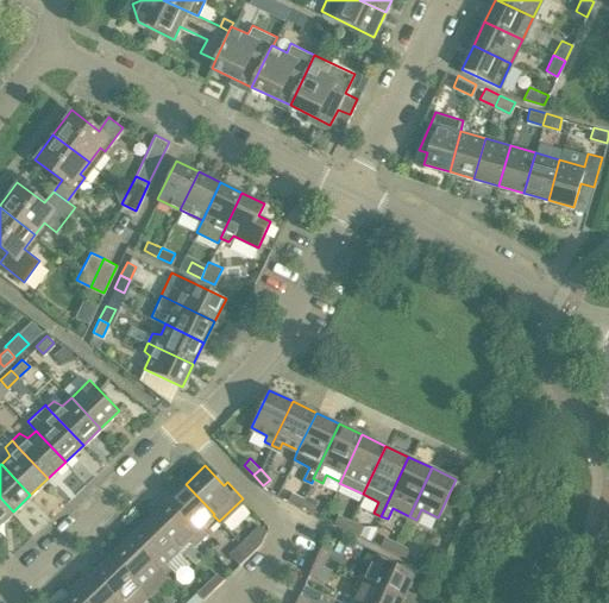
[(200,536),(207,531),(202,526),(213,515),(214,514),(186,484),(167,502),(200,536)]
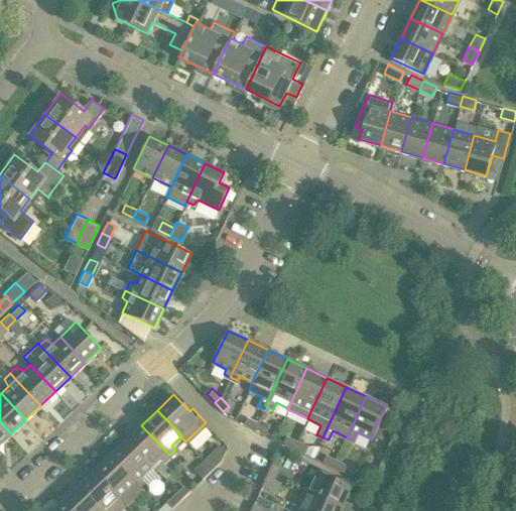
[(254,428),(257,421),(247,416),(244,422),(254,428)]
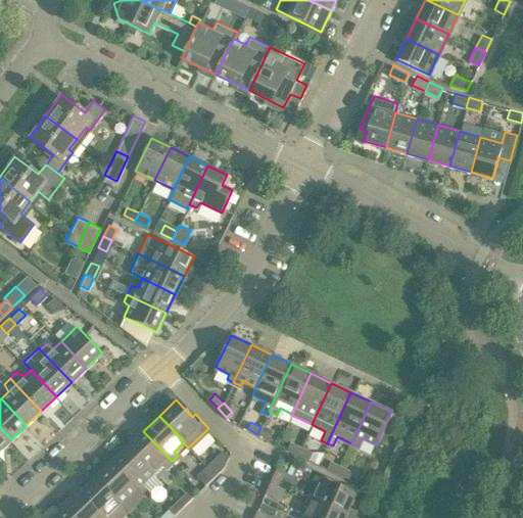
[(269,439),(272,432),(274,427),(264,422),(260,427),(257,434),(269,439)]
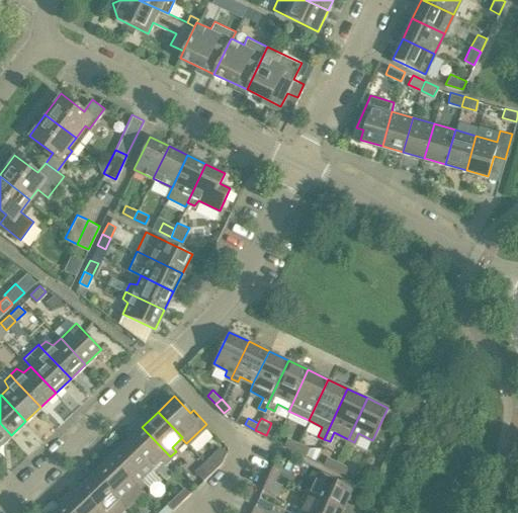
[(0,445),(11,435),(0,423),(0,445)]
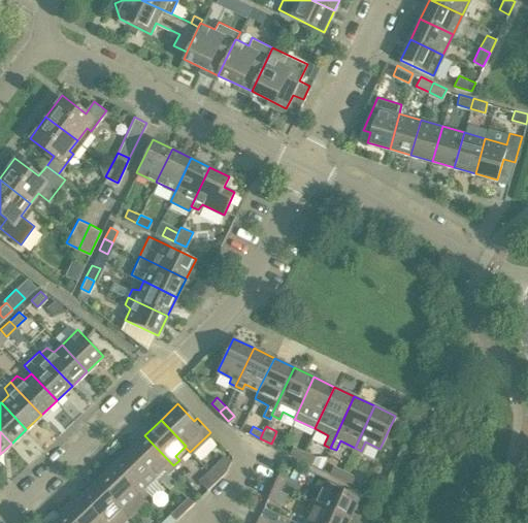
[(168,470),(173,465),(144,435),(129,451),(154,477),(164,466),(168,470)]
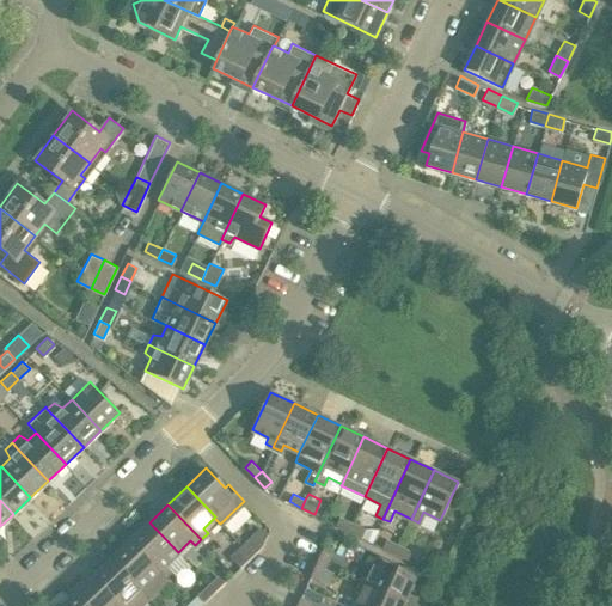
[(348,530),(352,522),(340,515),(336,524),(348,530)]
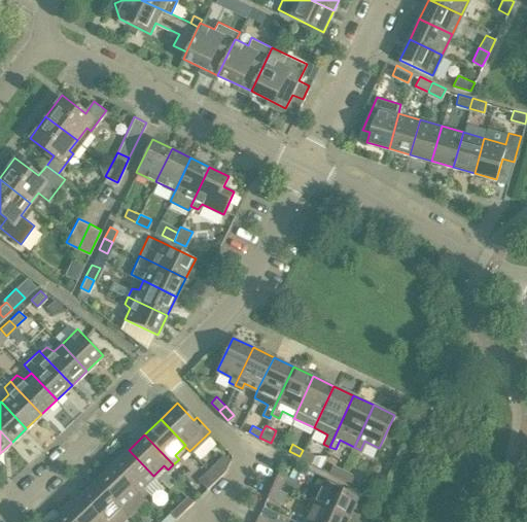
[(141,495),(146,490),(143,486),(153,476),(129,450),(112,465),(141,495)]
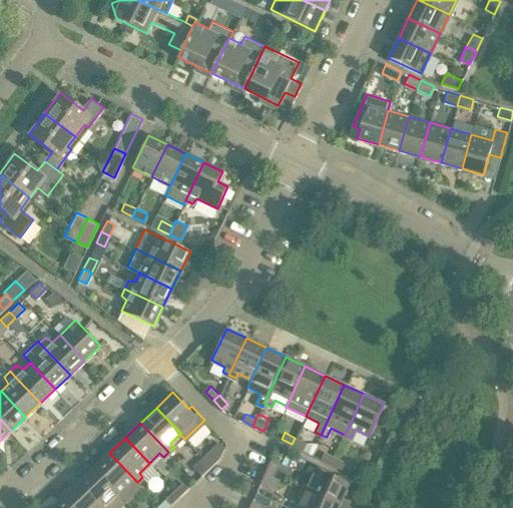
[(303,449),(306,443),(295,438),(292,444),(303,449)]
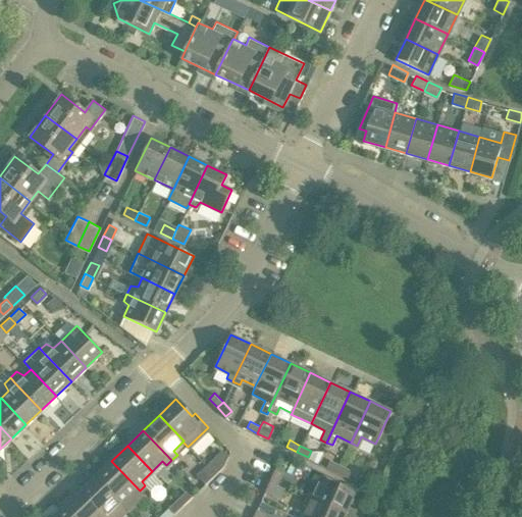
[(214,473),(220,468),(223,465),(227,455),(222,449),(206,465),(214,473)]
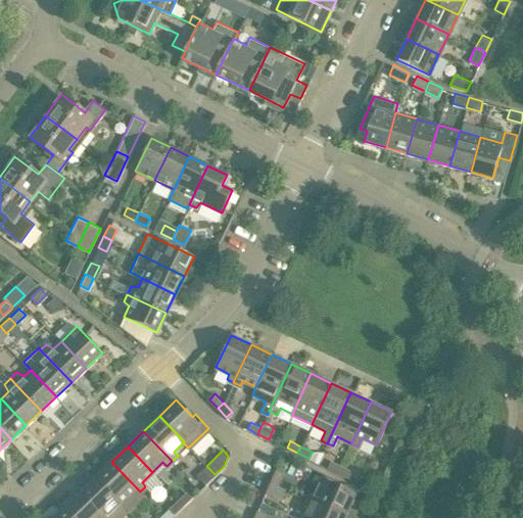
[(337,472),(340,465),(330,460),(326,467),(337,472)]
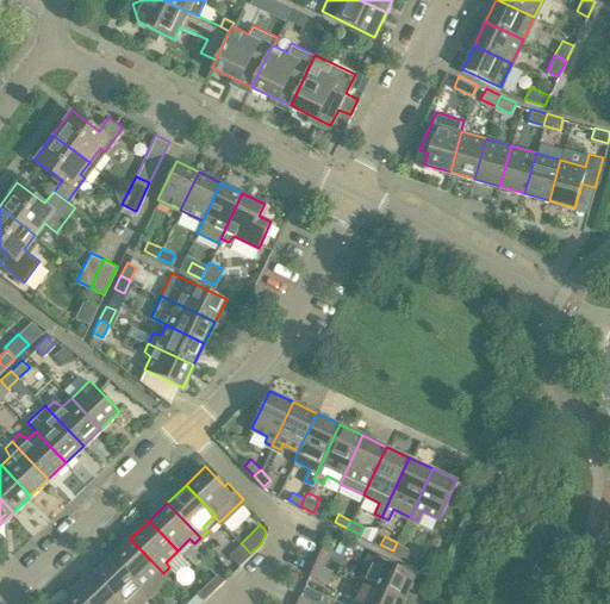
[(150,597),(168,579),(163,573),(130,539),(111,555),(150,597)]
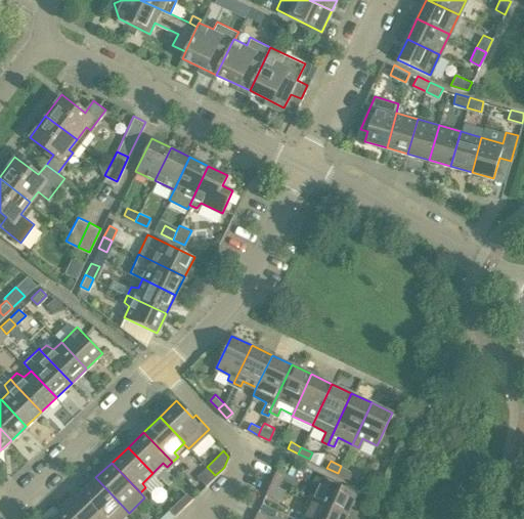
[(349,478),(352,471),(341,466),(338,473),(349,478)]
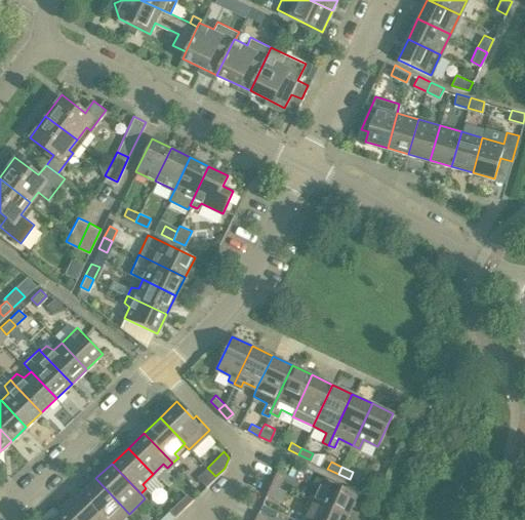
[(207,468),(198,477),(206,485),(215,476),(207,468)]
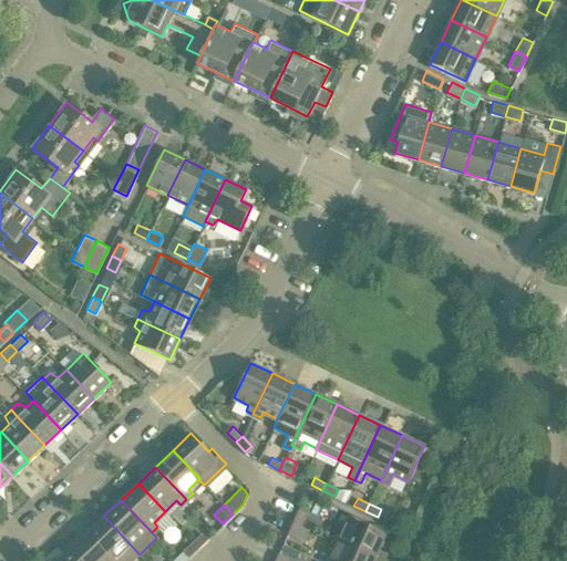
[(300,523),(306,511),(298,508),(292,520),(300,523)]
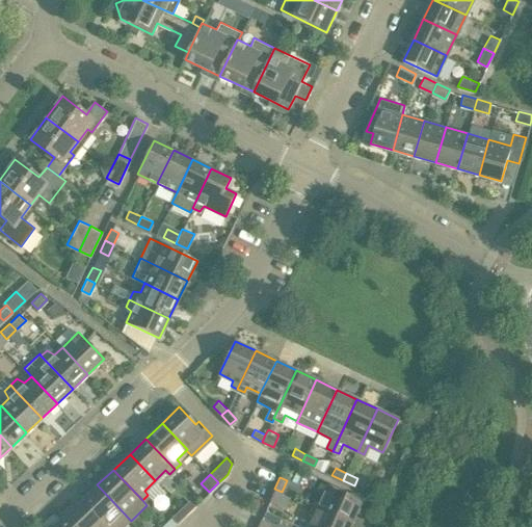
[(106,526),(124,526),(131,521),(97,484),(81,500),(106,526)]
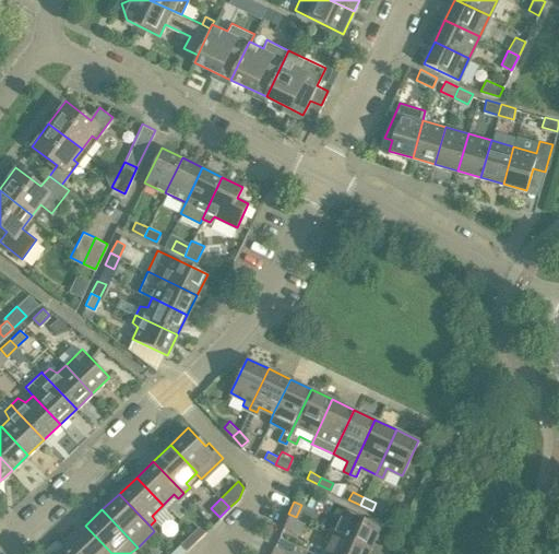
[(365,521),(343,511),(336,527),(331,525),(328,531),(368,550),(378,528),(365,521)]
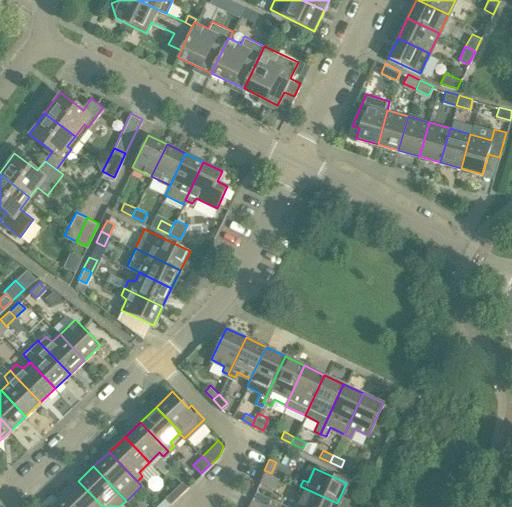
[(279,477),(271,473),(264,470),(260,480),(274,487),(279,477)]
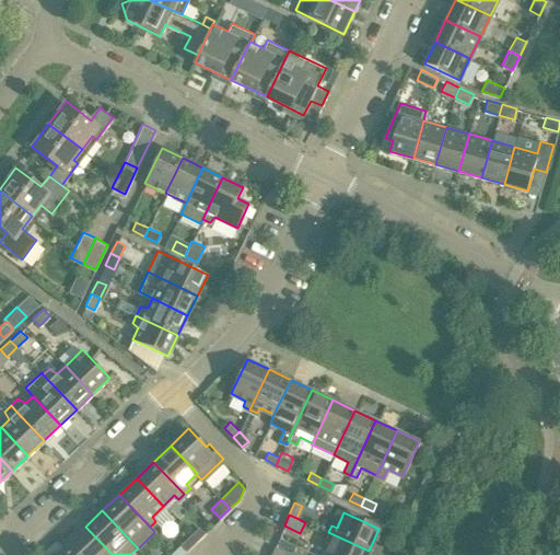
[(368,517),(365,522),(378,529),(382,523),(368,517)]
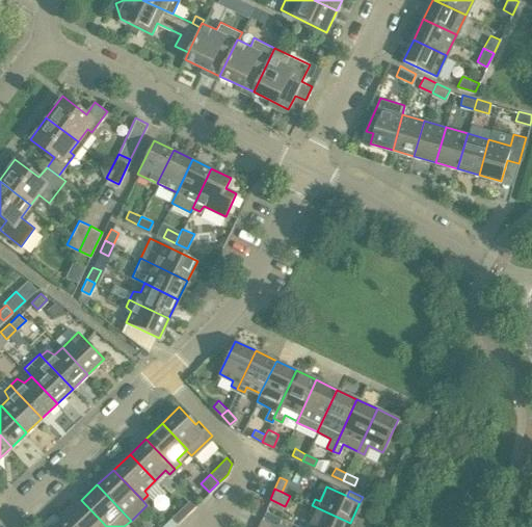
[(106,526),(81,500),(64,516),(75,526),(106,526)]
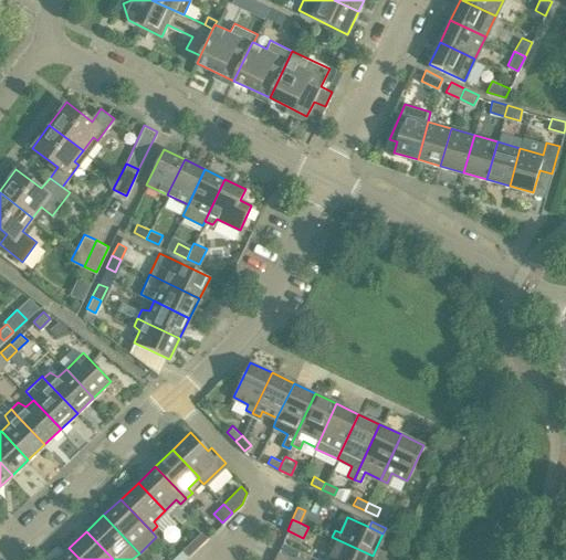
[(198,546),(208,537),(202,531),(192,540),(198,546)]
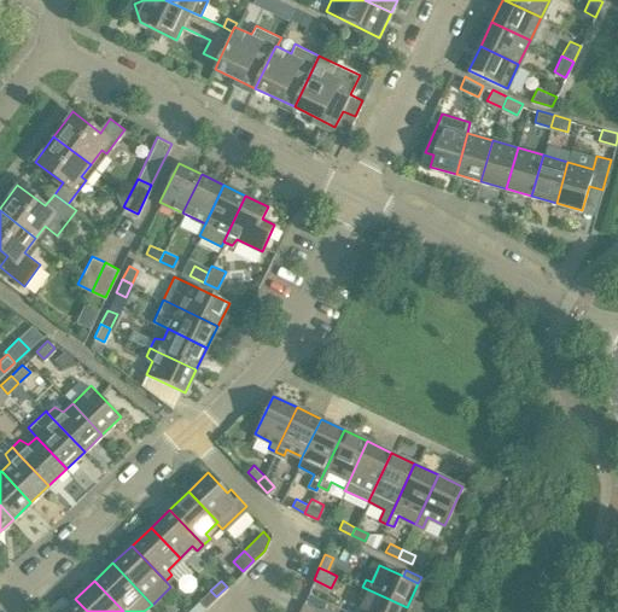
[(404,611),(407,607),(362,587),(359,595),(365,598),(357,611),(404,611)]
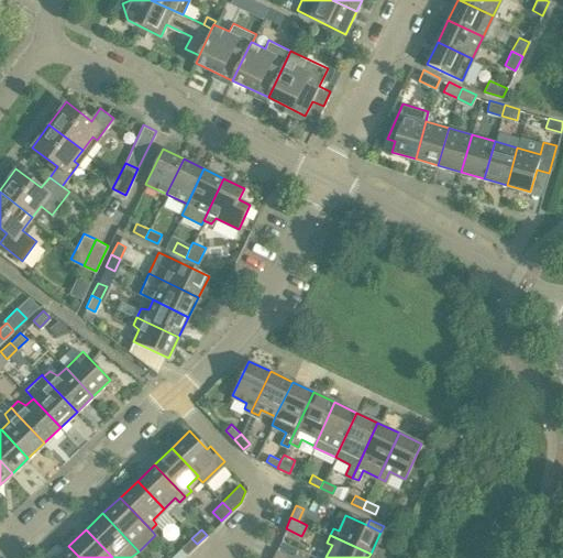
[(188,553),(197,544),(191,538),(183,547),(188,553)]
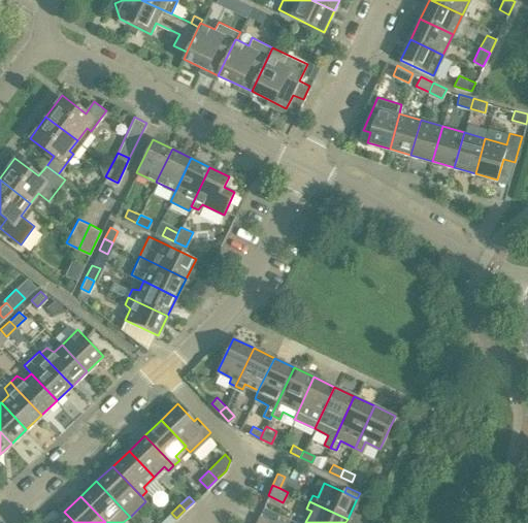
[(74,522),(64,512),(53,522),(74,522)]
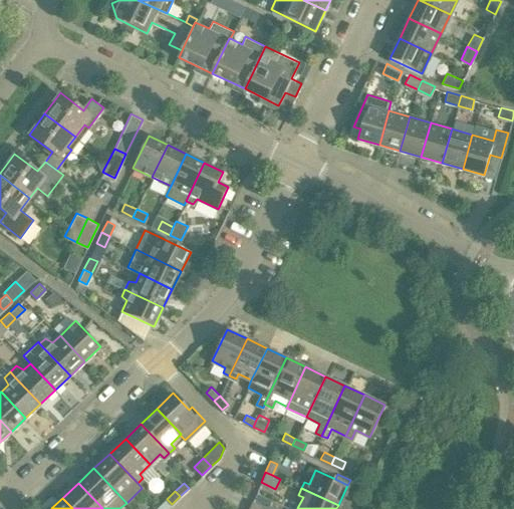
[(256,508),(259,503),(252,500),(248,508),(256,508)]
